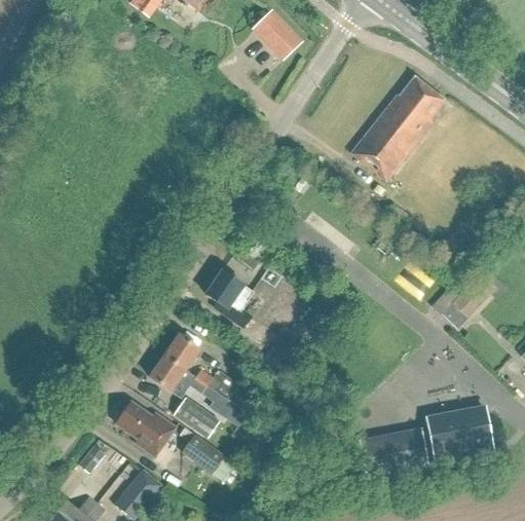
[(187,0),(198,8),(204,0),(187,0)]
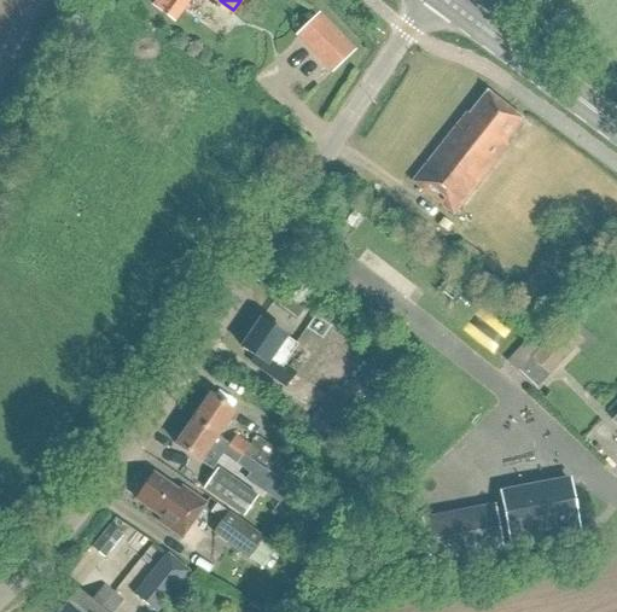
[(319,10),(297,31),(333,68),(355,47),(319,10)]
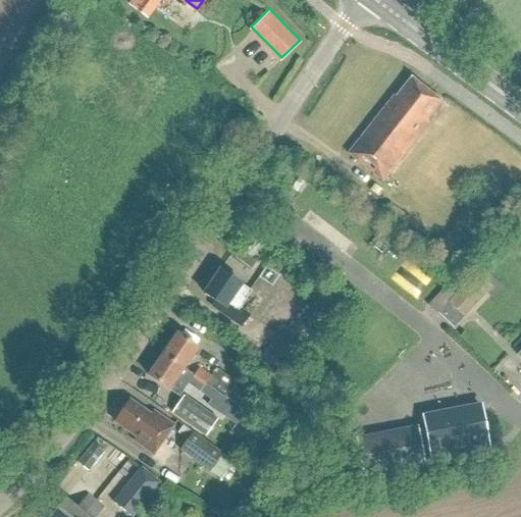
[(360,138),(349,151),(359,159),(369,145),(395,164),(421,131),(430,119),(426,116),(441,98),(411,74),(396,94),(395,93),(360,138)]
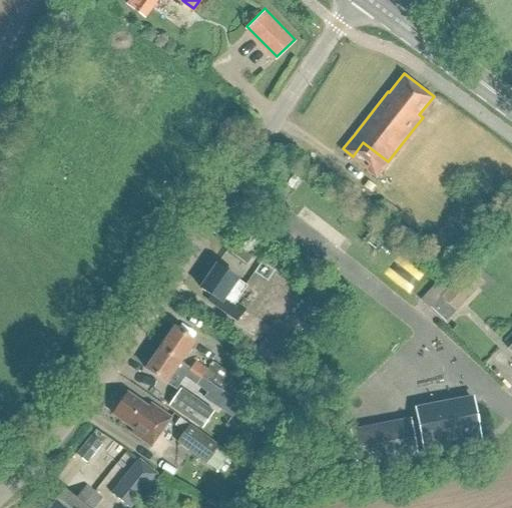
[(216,263),(200,287),(216,298),(213,302),(236,317),(243,306),(235,301),(246,284),(216,263)]
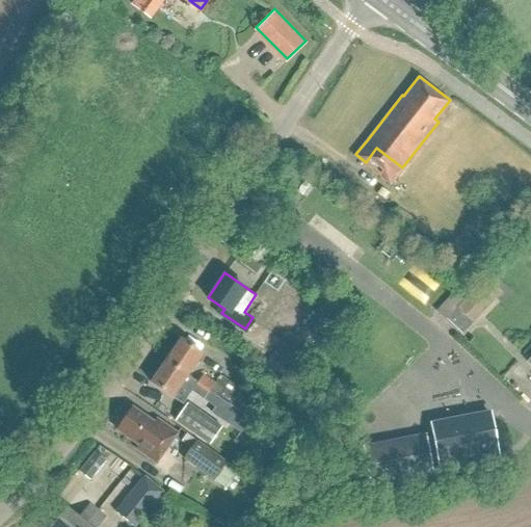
[(471,289),(456,304),(474,320),(502,290),(485,274),(478,282),(471,289)]
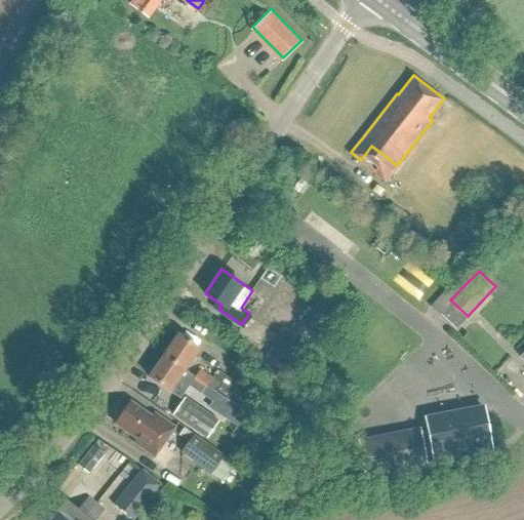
[(178,332),(164,354),(186,368),(186,367),(200,347),(178,332)]
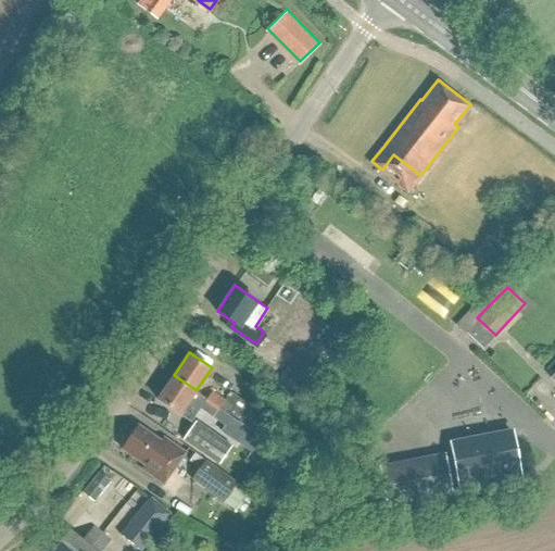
[(174,375),(158,397),(180,413),(181,412),(192,418),(200,408),(201,405),(214,415),(219,405),(206,397),(197,389),(197,390),(174,375)]
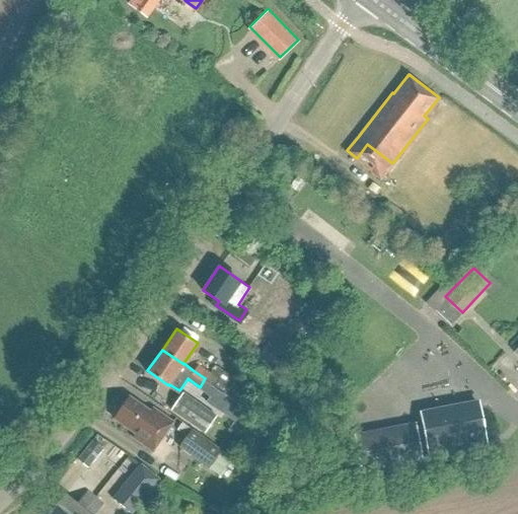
[(198,362),(193,370),(205,378),(210,371),(198,362)]
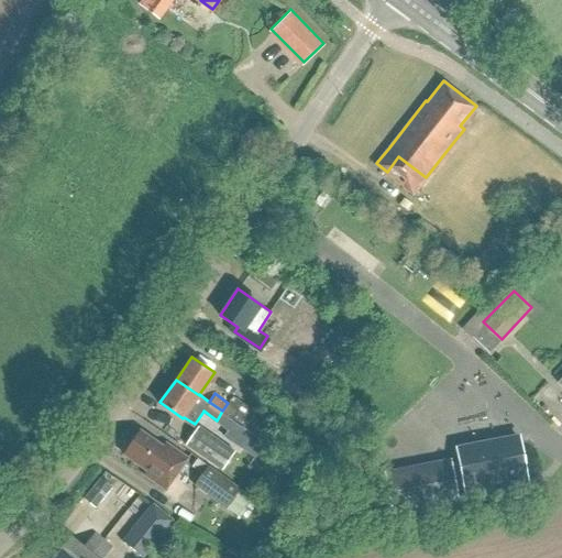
[(198,424),(186,441),(223,467),(235,448),(198,424)]
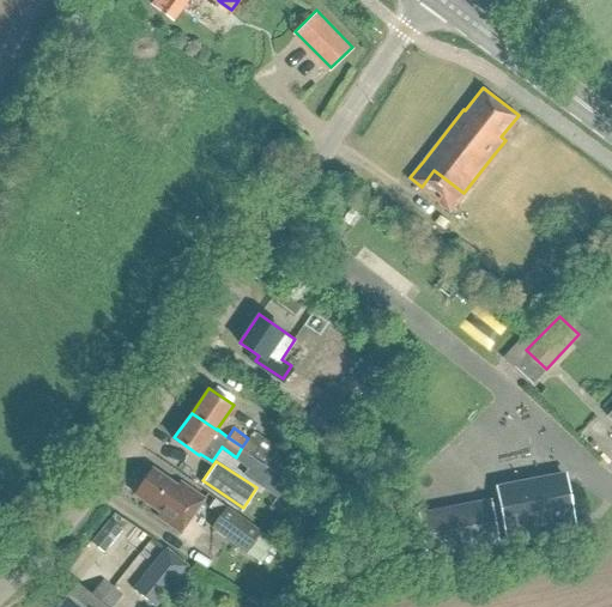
[(155,466),(137,492),(159,509),(157,513),(182,530),(206,496),(182,479),(179,484),(155,466)]
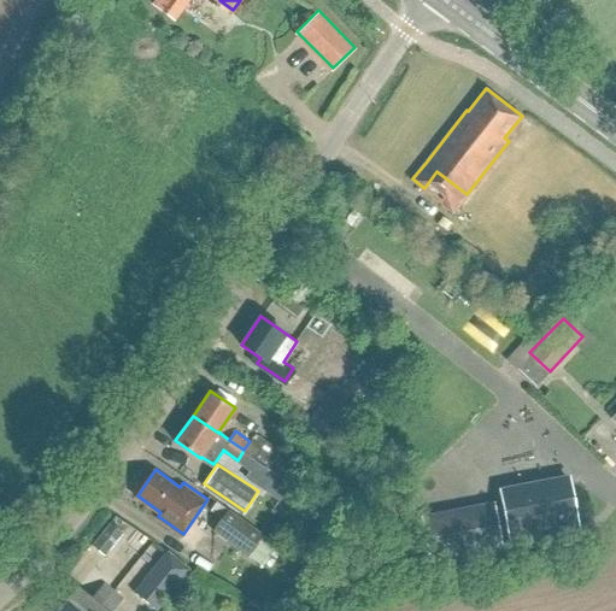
[(572,480),(503,493),(512,542),(580,530),(572,480)]
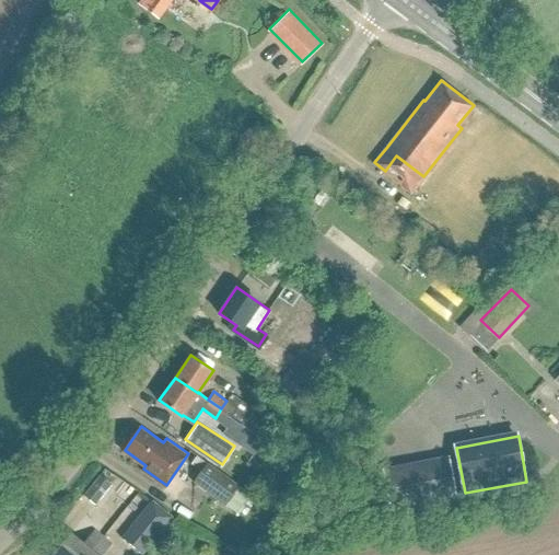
[(249,492),(239,484),(213,465),(197,451),(191,460),(201,469),(193,481),(224,504),(236,512),(249,492)]
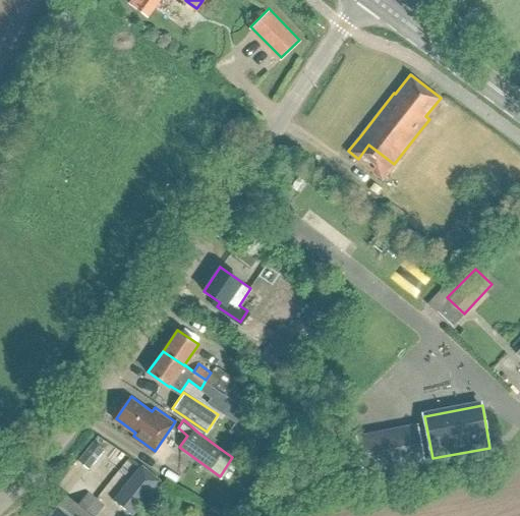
[(418,422),(355,435),(362,471),(425,459),(418,422)]
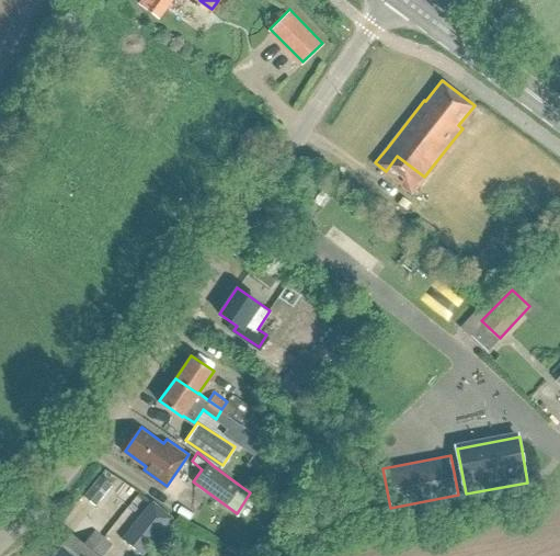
[(84,496),(95,506),(111,484),(99,475),(84,496)]
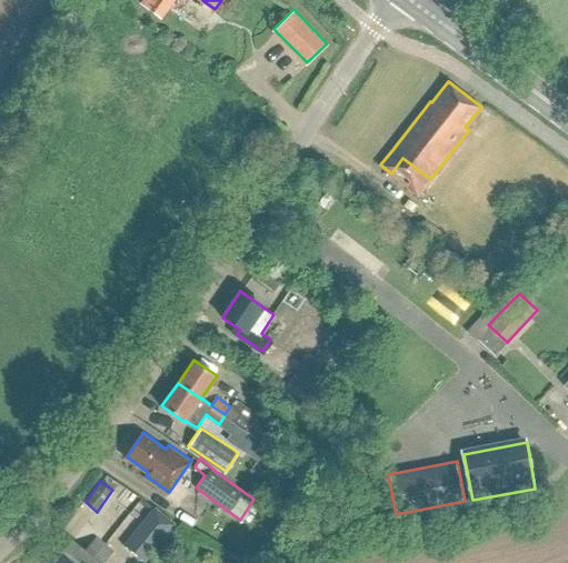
[(152,508),(123,543),(143,559),(172,524),(152,508)]
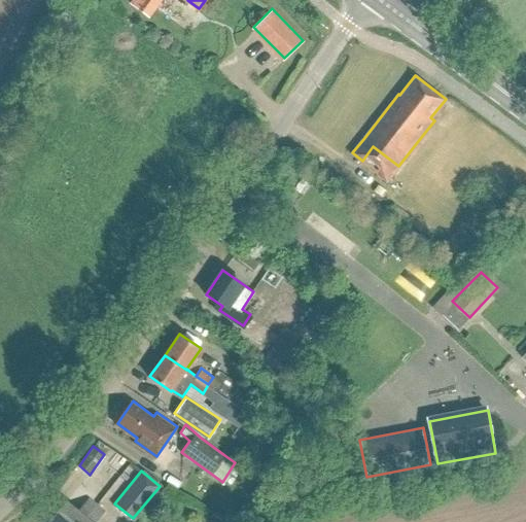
[(47,521),(80,521),(97,502),(89,495),(76,510),(66,500),(47,521)]
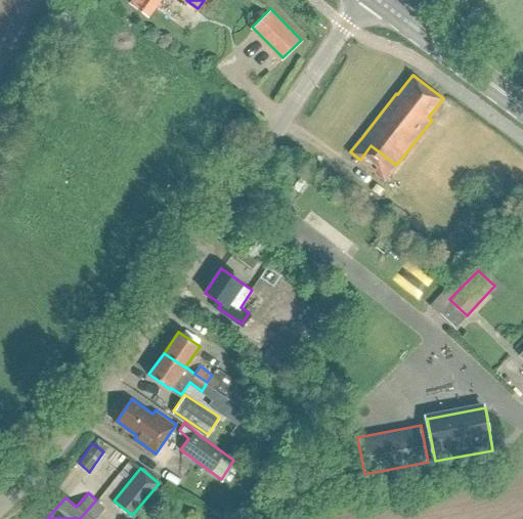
[(80,518),(93,518),(104,506),(96,500),(80,518)]
